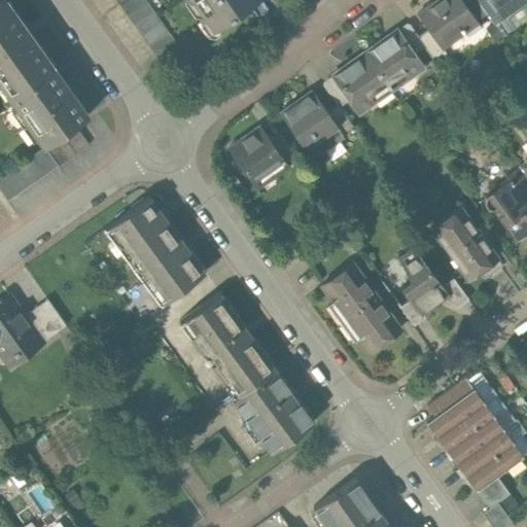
[(5,0),(1,0),(0,1),(0,84),(9,99),(54,67),(5,0)]
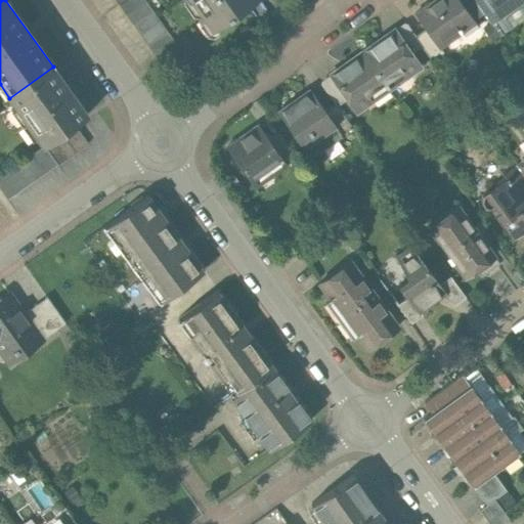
[(144,0),(115,0),(162,66),(182,51),(144,0)]
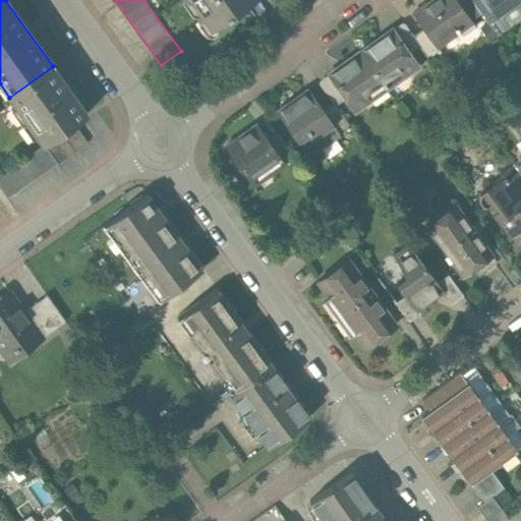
[(191,0),(212,30),(252,0),(191,0)]
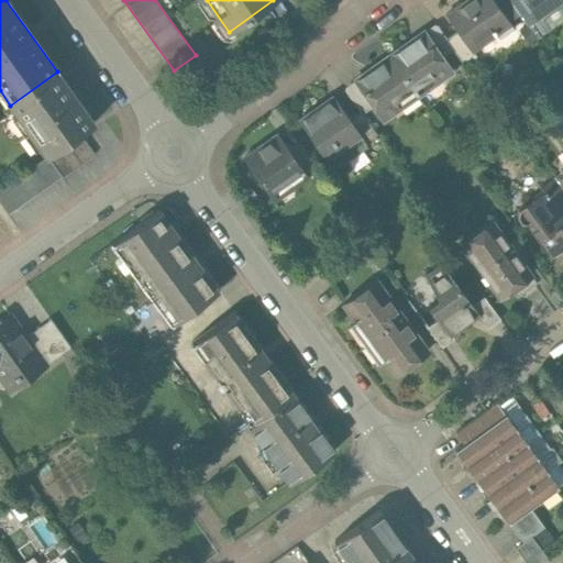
[(498,33),(498,31),(497,29),(508,21),(493,0),(468,0),(462,6),(463,7),(446,18),(456,32),(471,53),(473,51),(498,33)]
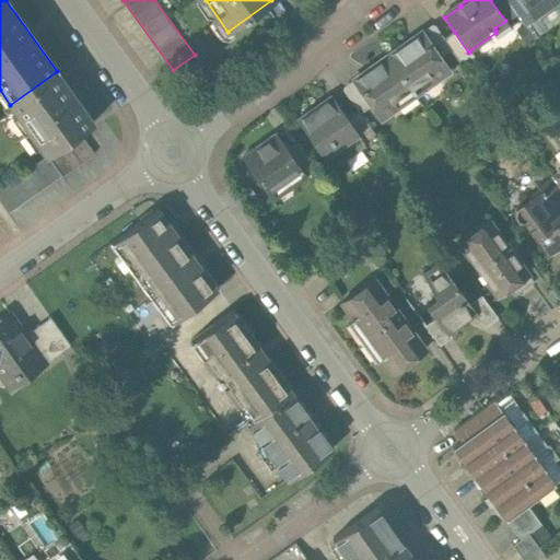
[(524,25),(535,18),(523,0),(508,0),(524,25)]
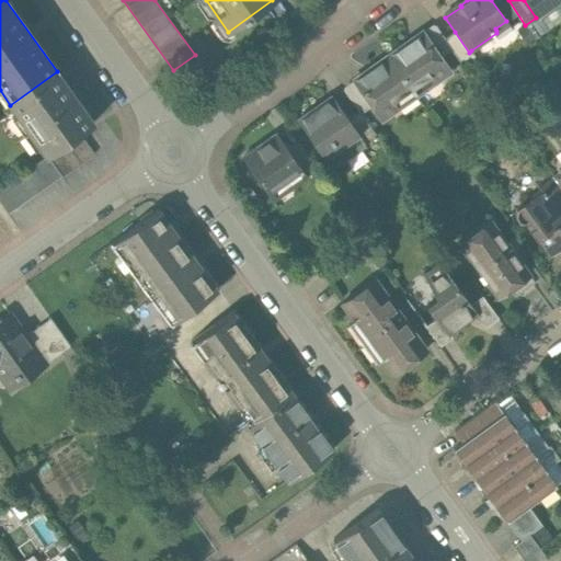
[(524,0),(536,18),(560,0),(524,0)]
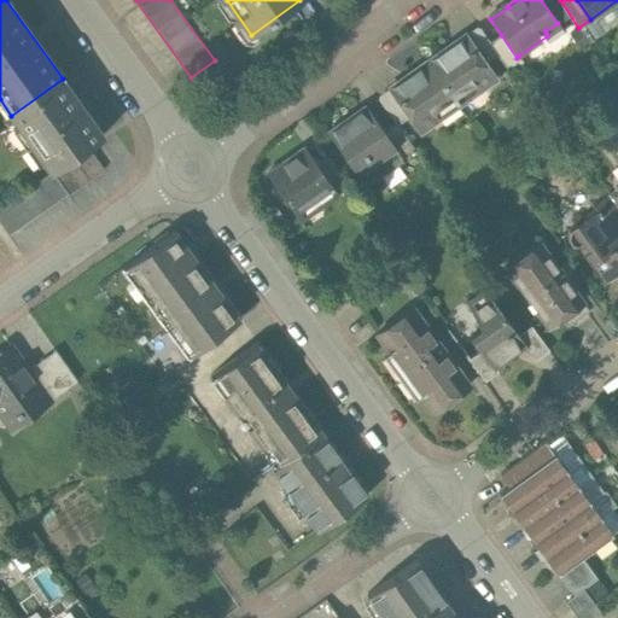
[(481,30),(467,40),(485,65),(485,64),(499,56),(489,44),(481,30)]
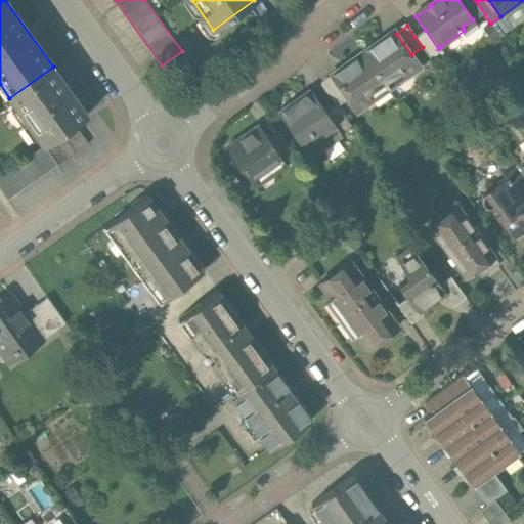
[(415,37),(423,47),(432,61),(444,53),(440,47),(438,49),(425,30),(415,37)]
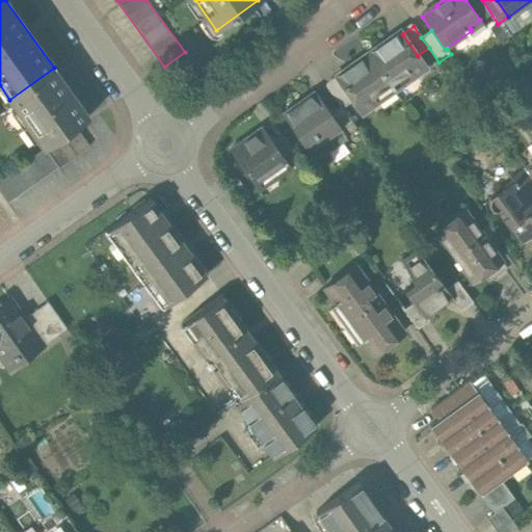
[(395,38),(396,41),(390,45),(386,41),(368,53),(391,87),(408,75),(411,80),(427,69),(418,55),(418,56),(402,34),(401,34),(400,33),(398,33),(397,34),(396,35),(395,36),(395,37),(395,38)]
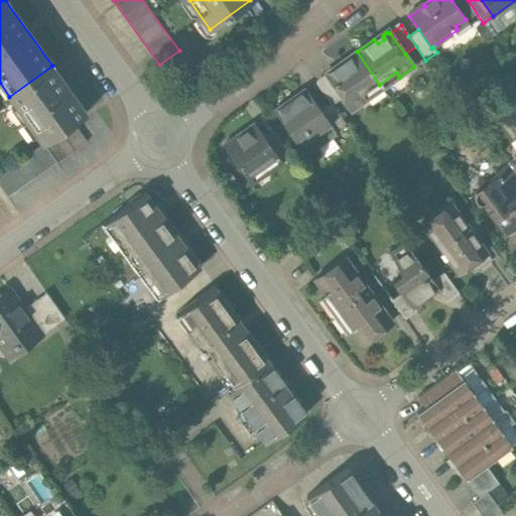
[(342,69),(336,73),(335,72),(333,72),(331,72),(330,72),(329,74),(328,75),(329,77),(343,98),(351,111),(367,100),(364,95),(379,85),(357,51),(339,63),(342,69)]
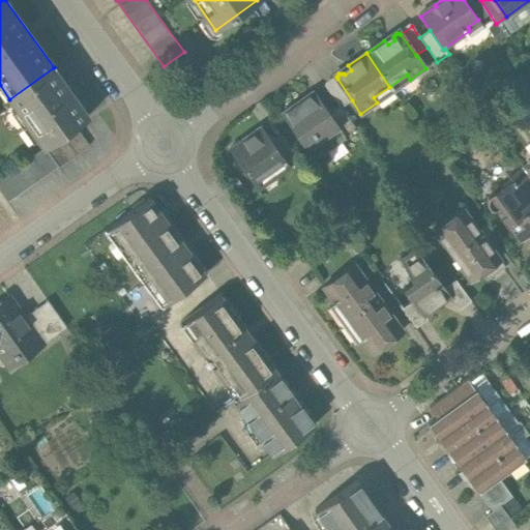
[(54,67),(9,99),(45,148),(76,126),(89,117),(54,67)]
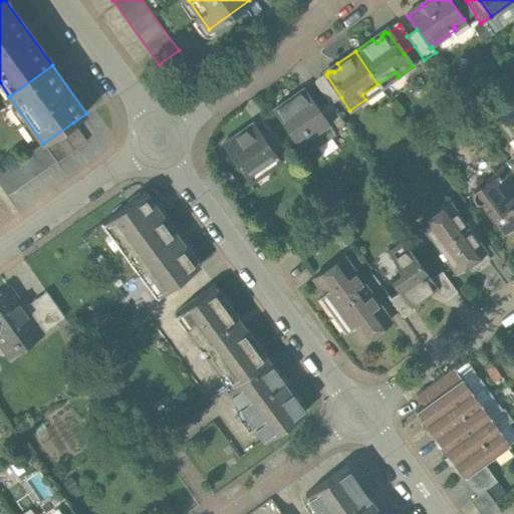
[(316,84),(329,103),(330,105),(341,97),(327,76),(316,84)]
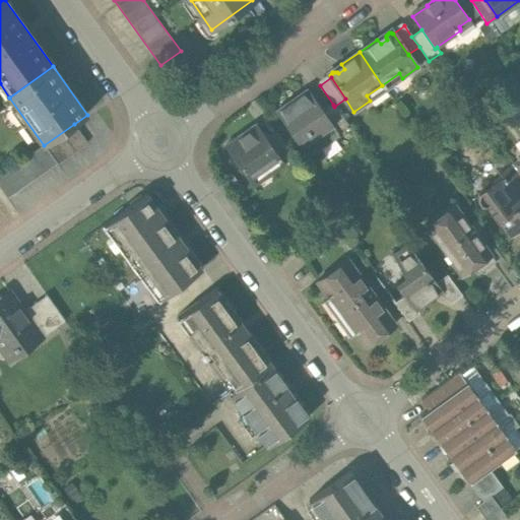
[(307,88),(276,110),(310,157),(340,137),(339,135),(323,113),(307,88)]
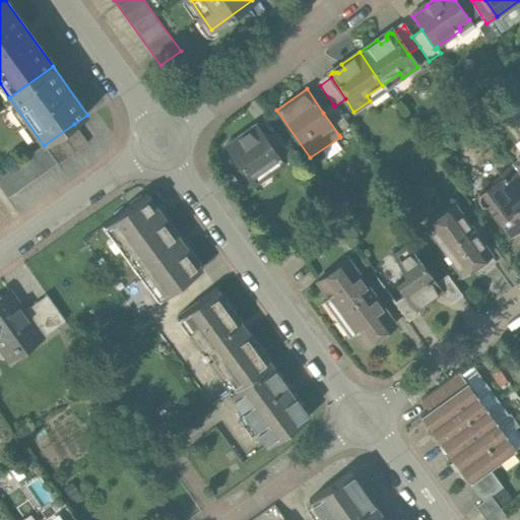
[(333,105),(323,113),(339,135),(349,128),(334,107),(333,105)]
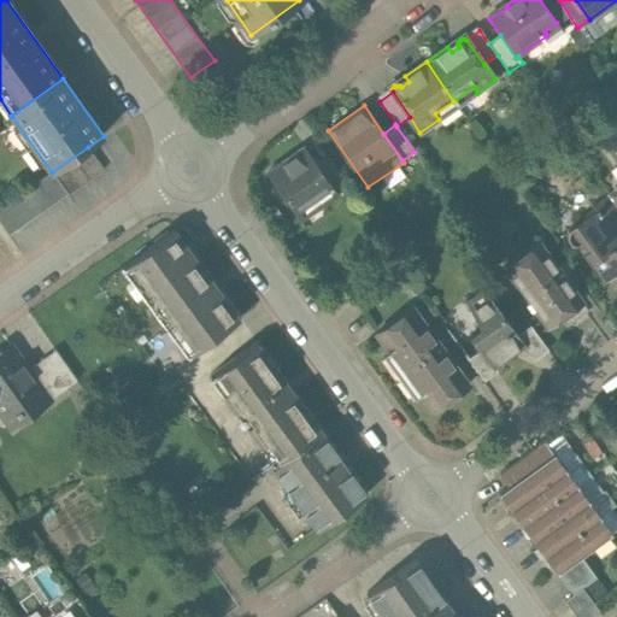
[(88,147),(52,172),(68,194),(69,195),(105,170),(88,147)]
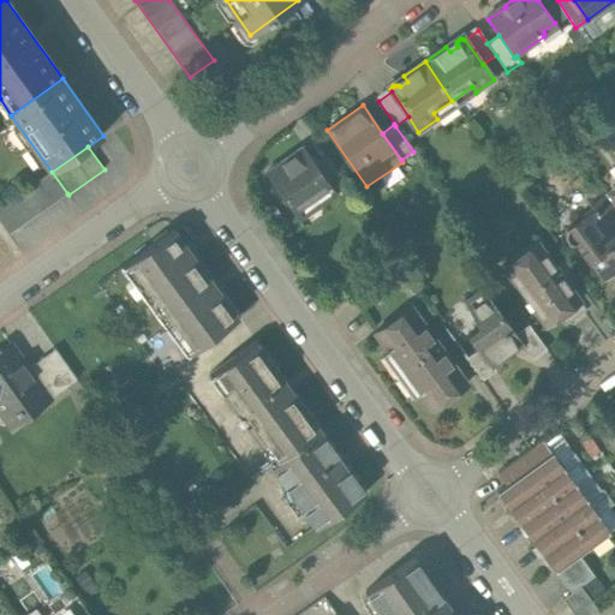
[(303,148),(266,174),(296,216),(316,201),(320,206),(336,195),(317,167),(303,148)]
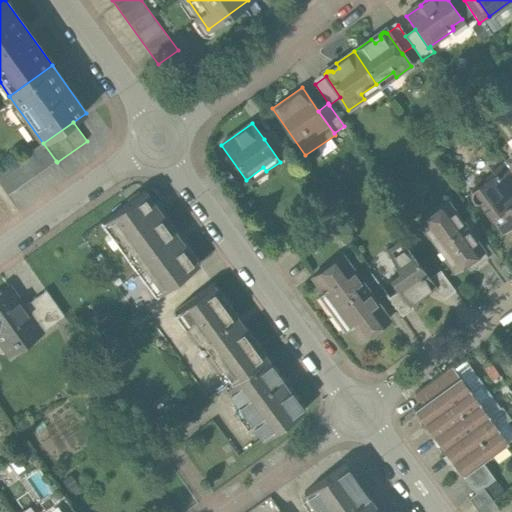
[(264,139),(280,162),(289,155),(274,133),(264,139)]
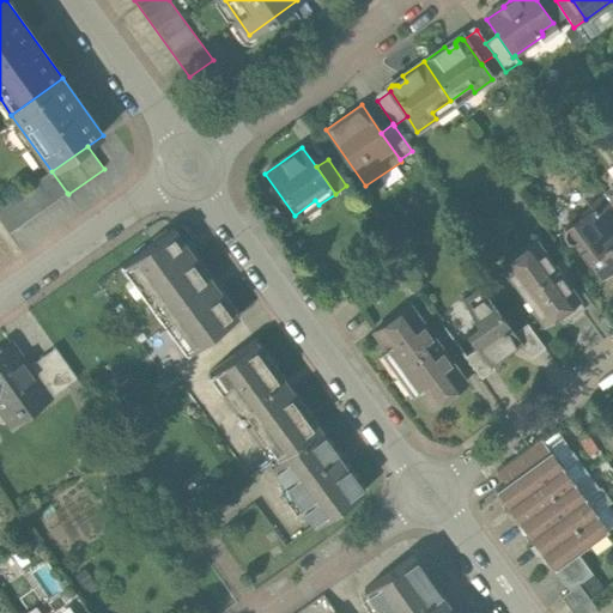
[(67,193),(52,171),(0,206),(0,222),(8,234),(67,193)]
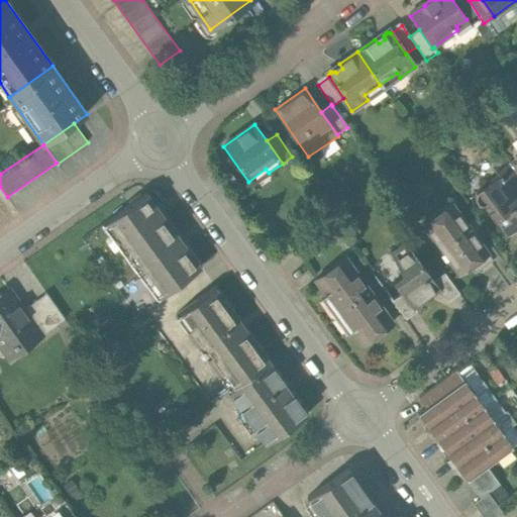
[(496,173),(499,177),(502,174),(516,194),(516,174),(511,166),(509,164),(496,173)]
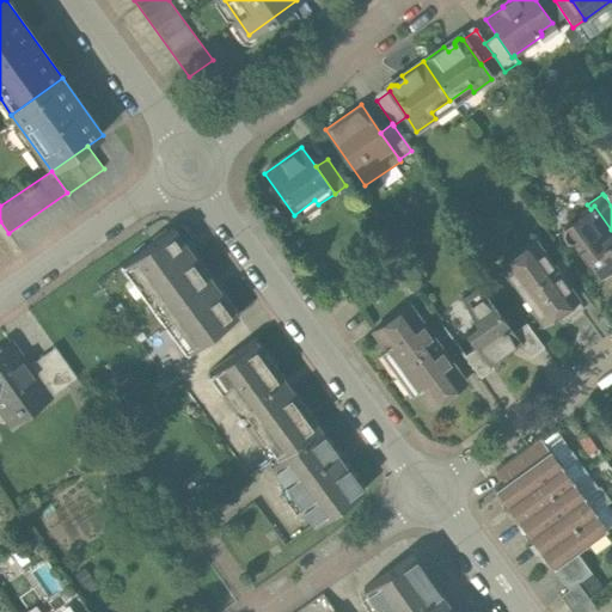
[(579,221),(574,224),(569,224),(563,228),(562,236),(567,243),(570,243),(599,282),(611,271),(611,230),(594,206),(591,209),(579,218),(579,221)]
